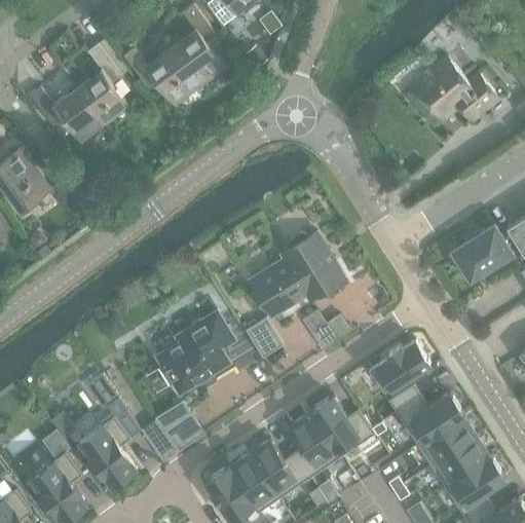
[(225,0),(236,15),(257,0),(225,0)]
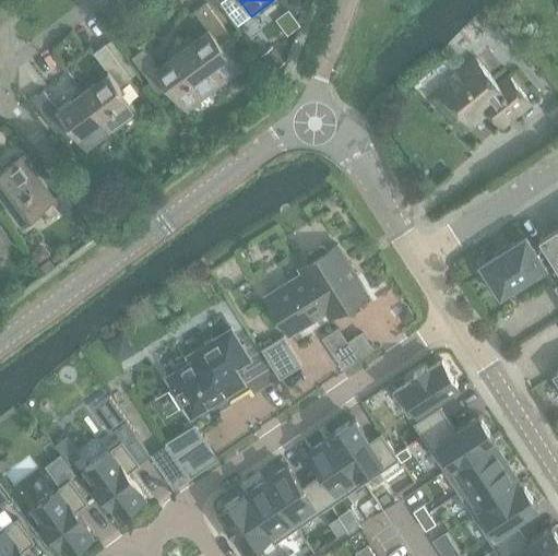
[(295,0),(289,6),(296,14),(306,6),(301,0),(295,0)]
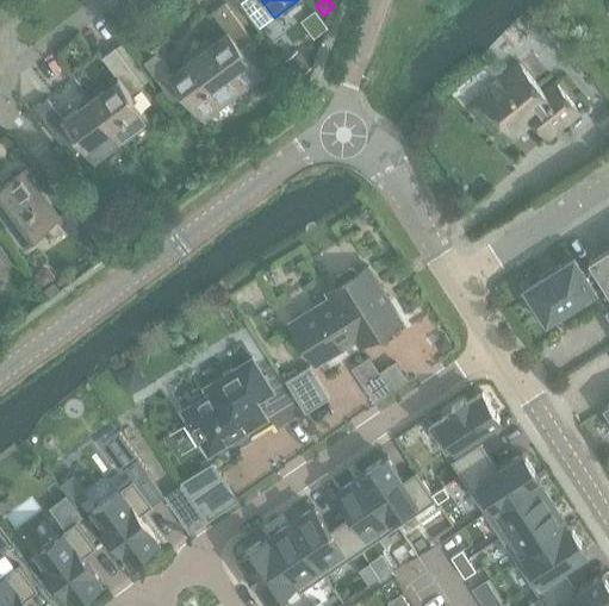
[(252,43),(223,5),(210,14),(227,36),(172,76),(156,55),(143,64),(171,102),(182,94),(204,123),(261,81),(240,52),(252,43)]
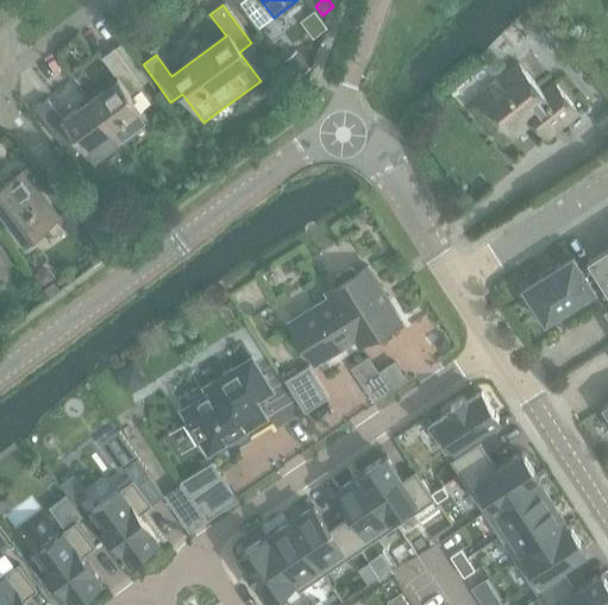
[(536,10),(531,19),(527,24),(526,26),(538,33),(547,18),(539,12),(536,10)]
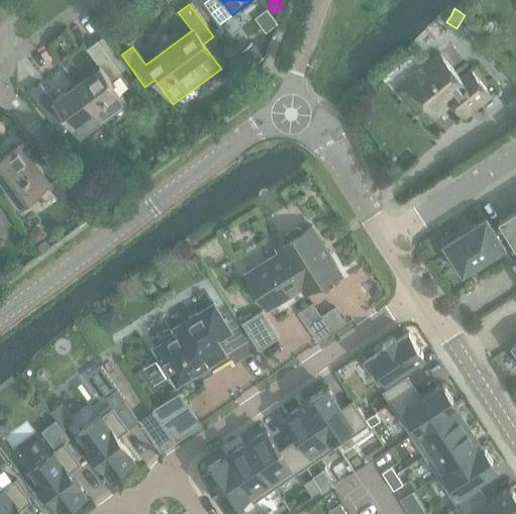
[(86,50),(97,67),(73,85),(102,125),(128,106),(110,82),(119,74),(97,42),(86,50)]
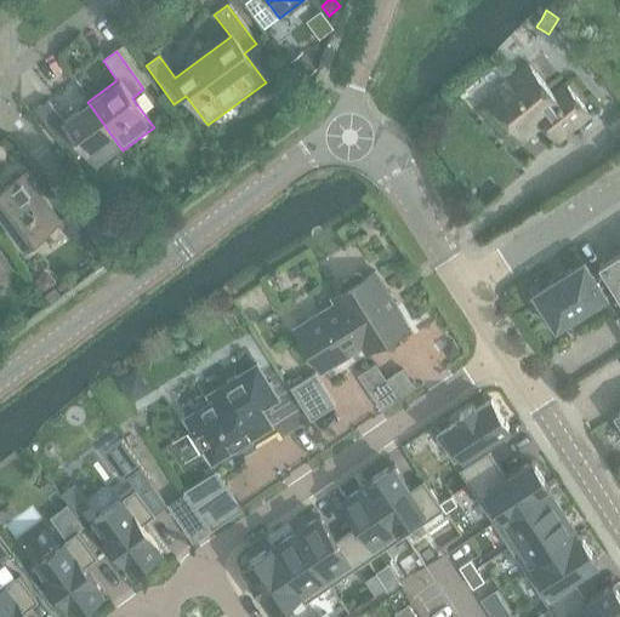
[(305,58),(293,67),(303,80),(316,72),(305,58)]
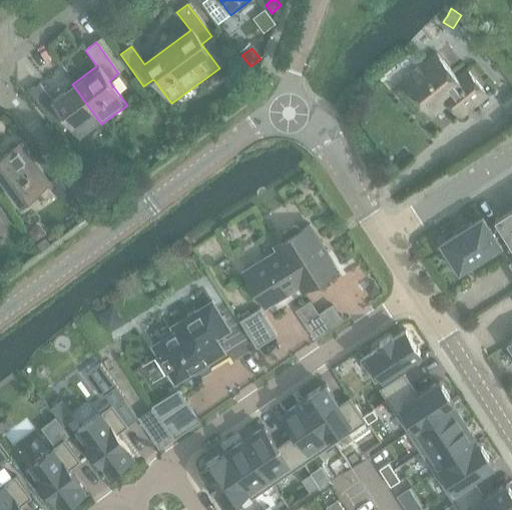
[(466,73),(456,80),(436,55),(401,83),(431,119),(452,101),(465,116),(487,98),(466,73)]
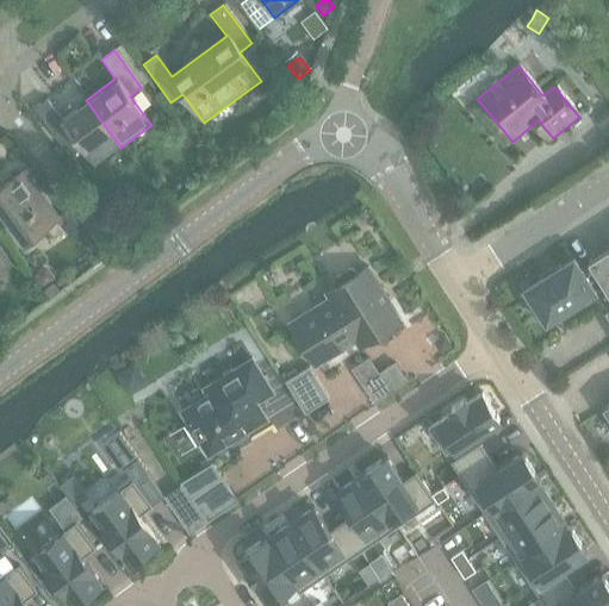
[(80,88),(88,81),(78,68),(69,75),(80,88)]
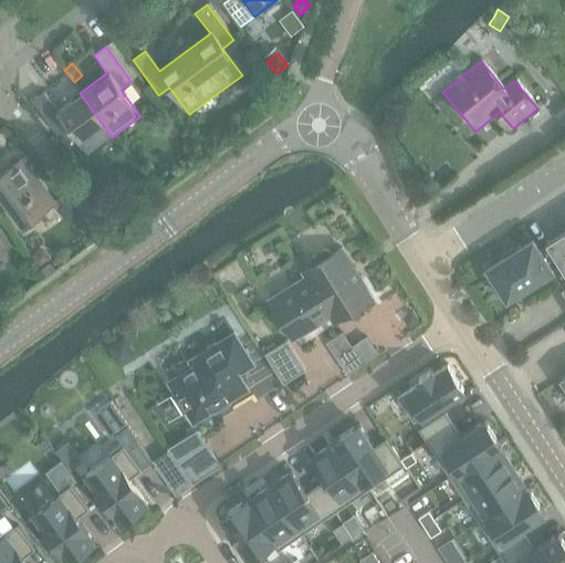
[(67,128),(87,155),(112,137),(80,93),(55,111),(43,93),(31,102),(56,136),(67,128)]
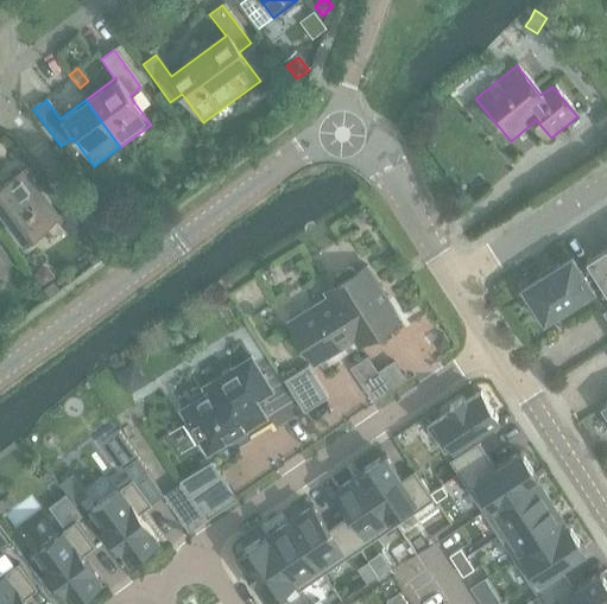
[(200,166),(198,176),(202,180),(212,173),(204,164),(200,166)]
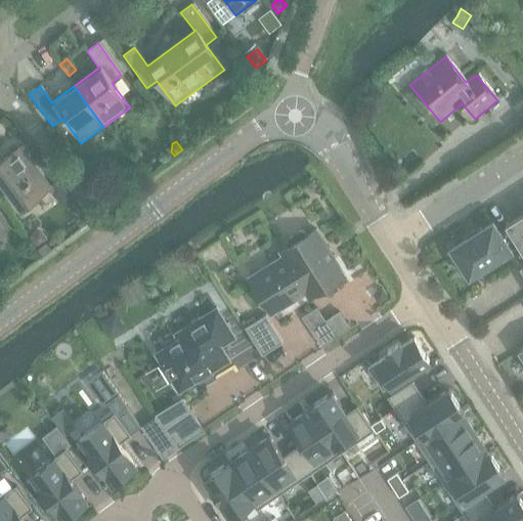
[(0,183),(1,183),(20,210),(49,188),(19,149),(0,165),(0,183)]
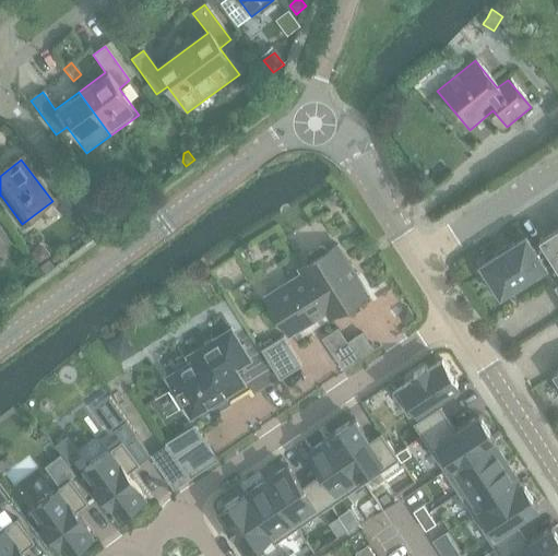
[(67,203),(58,210),(67,221),(75,214),(67,203)]
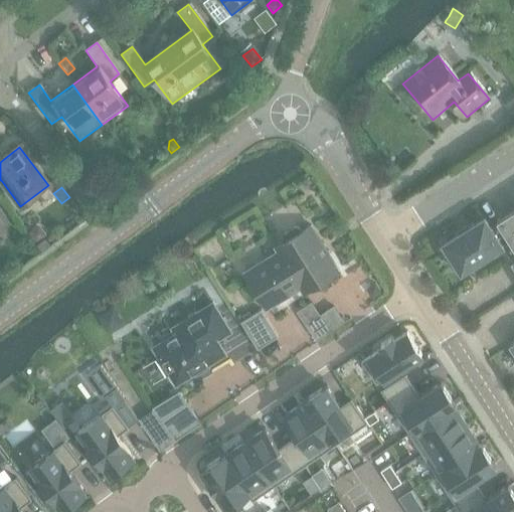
[(513,208),(495,221),(513,250),(513,259),(510,262),(513,268),(513,208)]
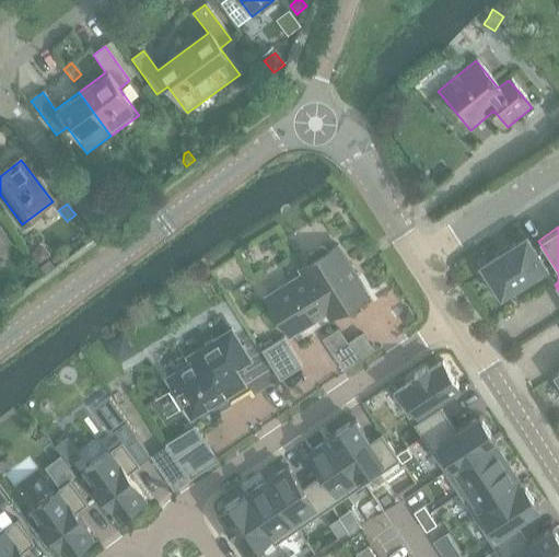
[(545,269),(526,239),(481,267),(486,274),(480,277),(491,294),(497,291),(501,298),(545,269)]
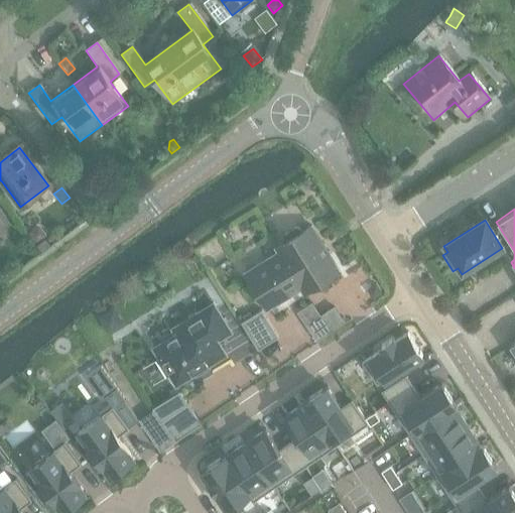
[(338,272),(310,228),(301,234),(299,230),(294,229),(283,236),(282,240),(284,244),(276,249),(279,254),(300,288),(303,294),(338,272)]
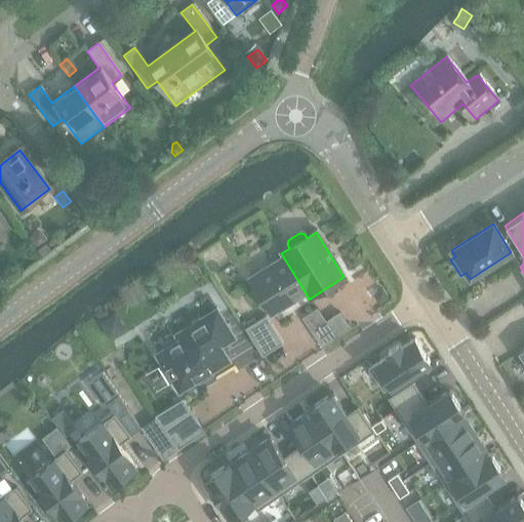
[(36,235),(30,239),(38,249),(47,242),(42,236),(36,235)]
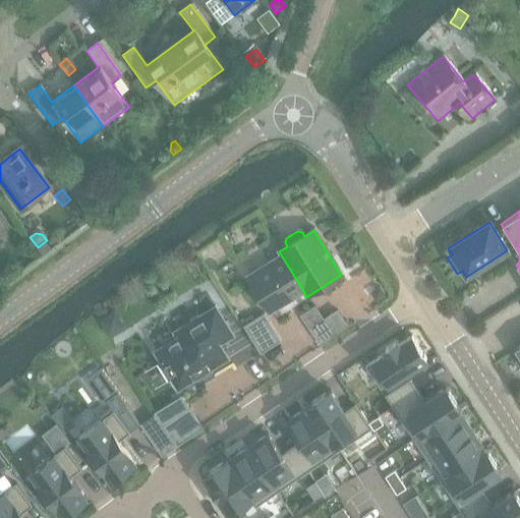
[(46,244),(39,249),(44,256),(51,250),(46,244)]
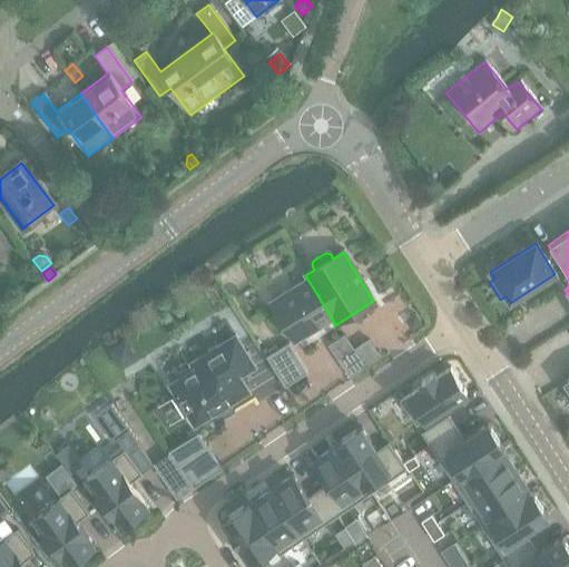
[(271,304),(294,342),(332,319),(308,281),(271,304)]
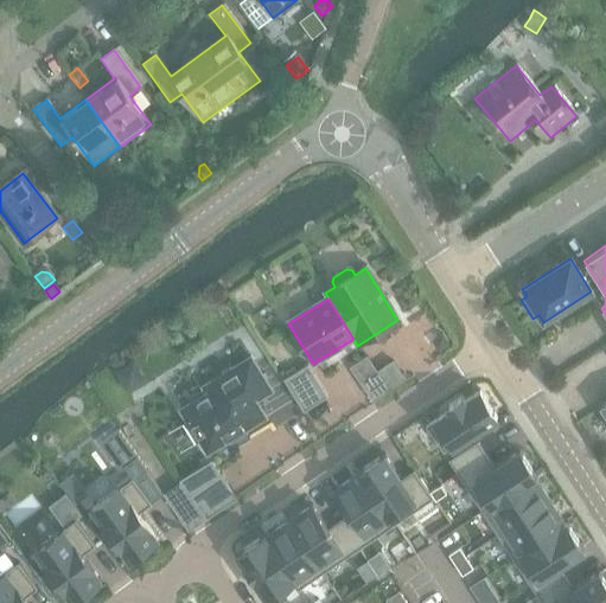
[(437,339),(434,346),(439,353),(448,346),(441,335),(437,339)]
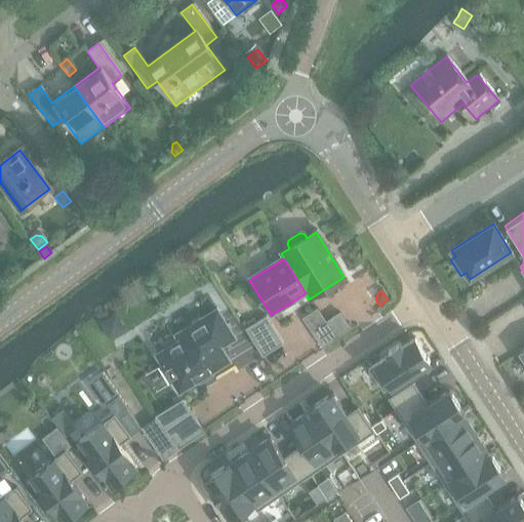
[(316,311),(315,312),(322,322),(310,330),(321,347),(349,328),(338,314),(325,323),(316,311)]
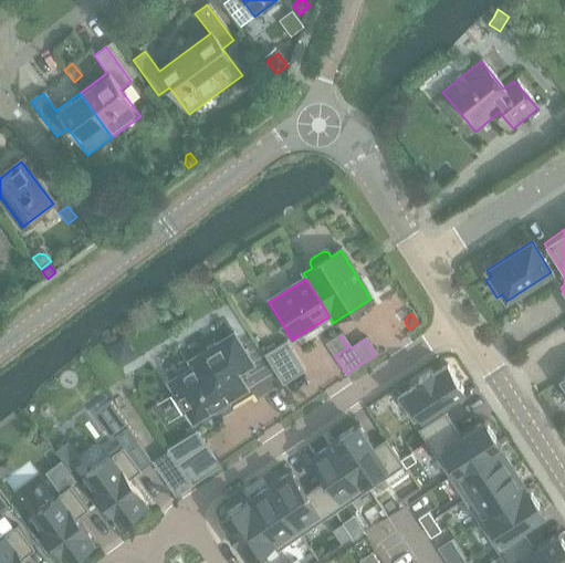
[(182,413),(186,412),(192,423),(216,408),(215,406),(220,403),(222,405),(246,391),(237,376),(251,366),(232,336),(216,347),(215,345),(205,351),(207,353),(189,363),(192,369),(168,384),(176,396),(173,397),(182,413)]
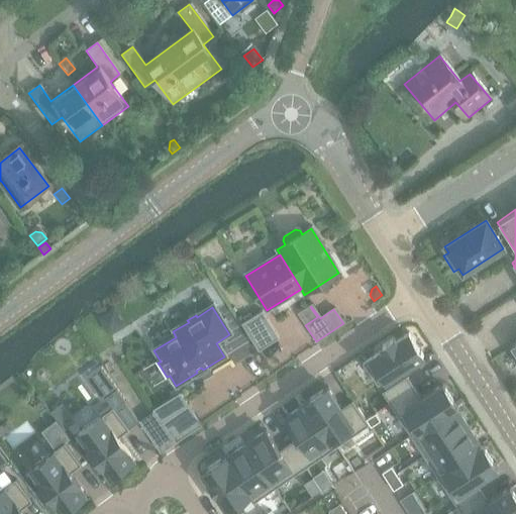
[(262,312),(240,325),(258,352),(279,339),(262,312)]
